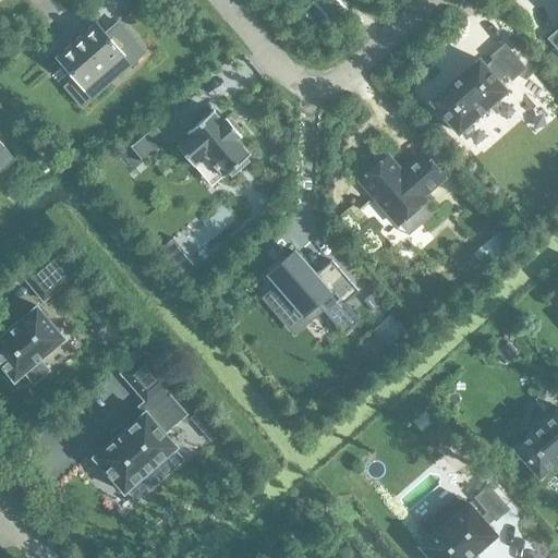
[(342,0),(314,0),(304,10),(324,32),(351,9),(342,0)]
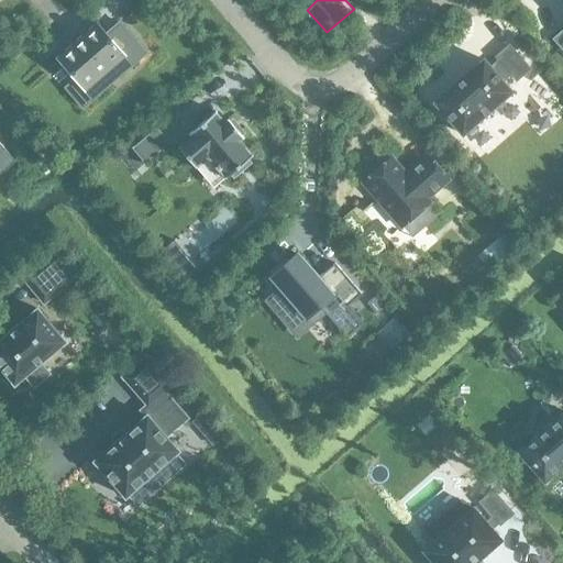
[(97,23),(57,57),(74,77),(84,88),(122,55),(130,65),(145,52),(119,22),(106,33),(97,23)]
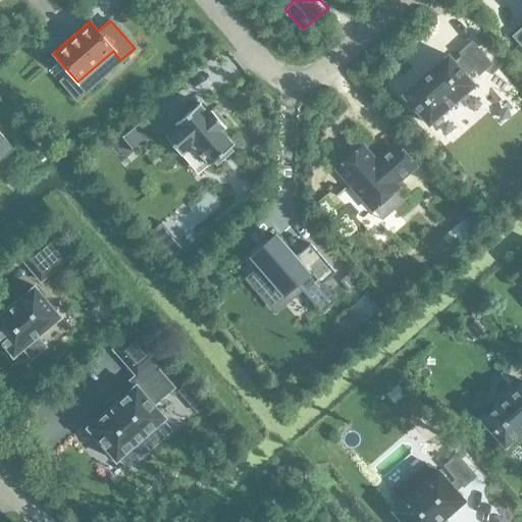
[(521,28),(513,36),(521,46),(521,28)]
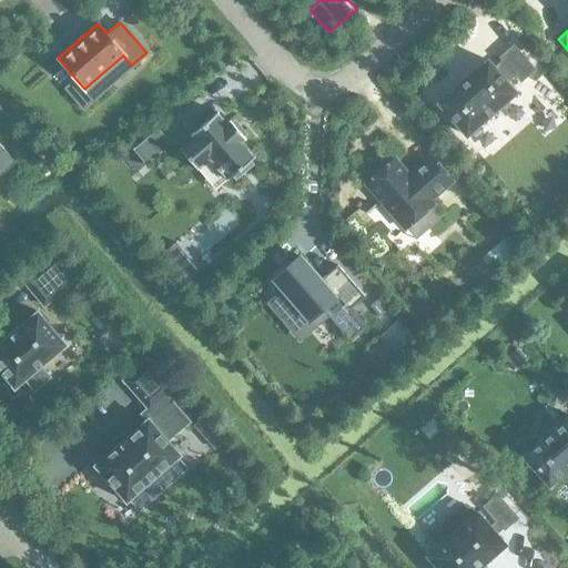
[(487,59),(437,103),(466,135),(516,92),(506,81),(514,74),(520,81),(534,69),(514,46),(500,57),(503,60),(494,68),(487,59)]
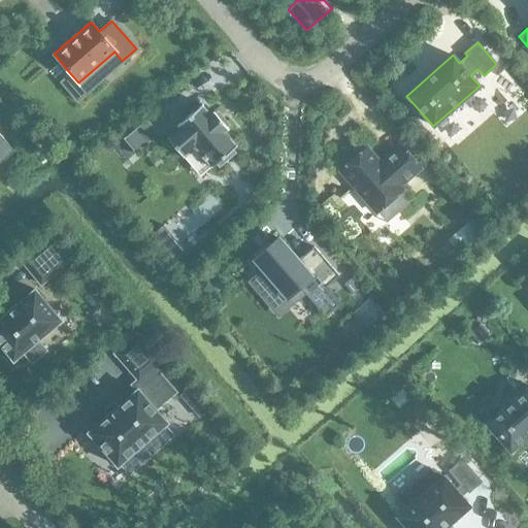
[(168,136),(167,137),(183,157),(184,156),(195,145),(202,155),(201,156),(204,160),(206,159),(211,165),(210,165),(211,166),(216,163),(219,166),(235,153),(232,149),(236,145),(235,144),(224,131),(226,129),(227,129),(228,129),(213,110),(212,111),(212,112),(209,114),(202,105),(202,104),(177,125),(178,126),(178,125),(180,127),(168,137),(168,136)]
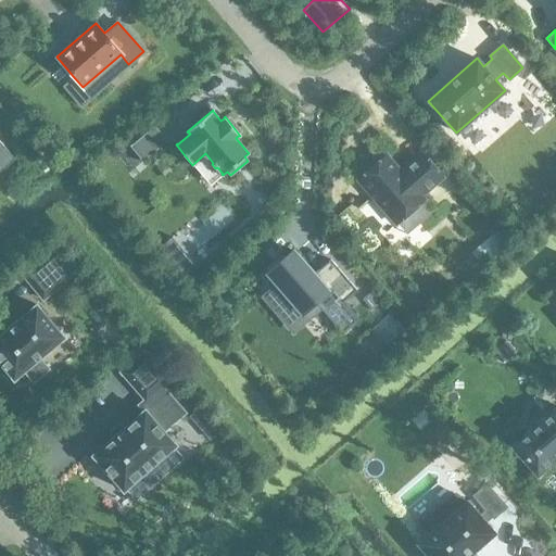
[(153,125),(130,144),(143,161),(166,140),(153,125)]
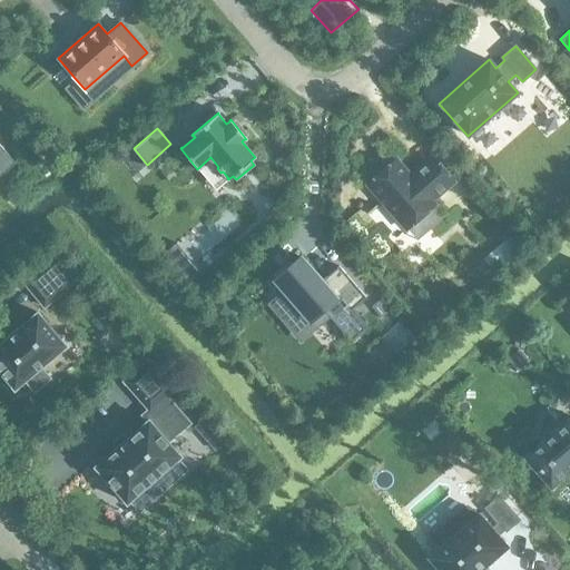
[(0,130),(0,160),(2,164),(17,151),(0,130)]
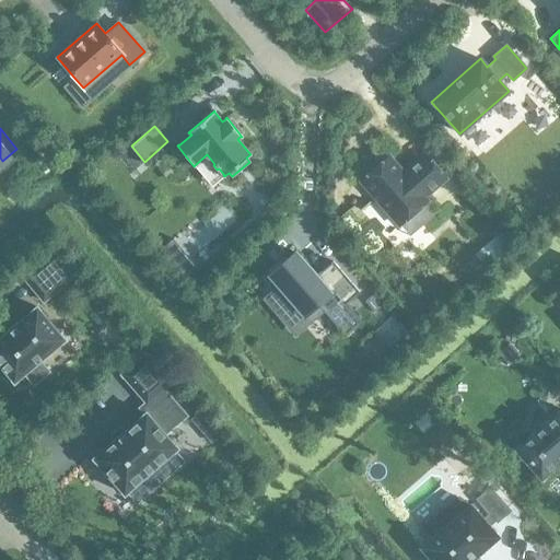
[(388,155),(360,181),(398,225),(428,200),(424,197),(445,177),(424,153),(404,172),(388,155)]
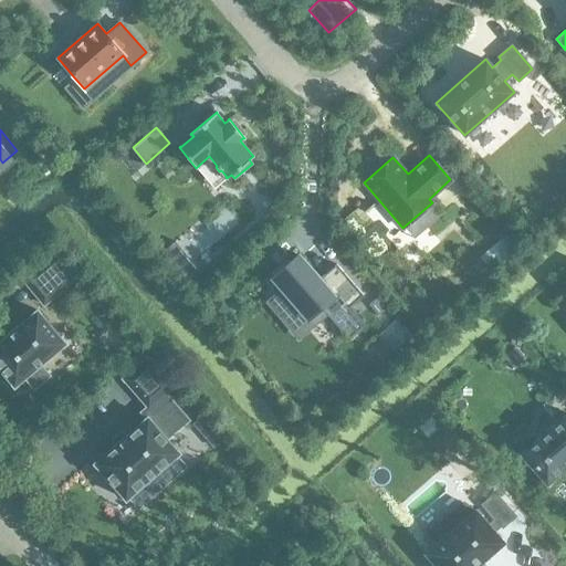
[(506,229),(482,250),(494,264),(519,243),(506,229)]
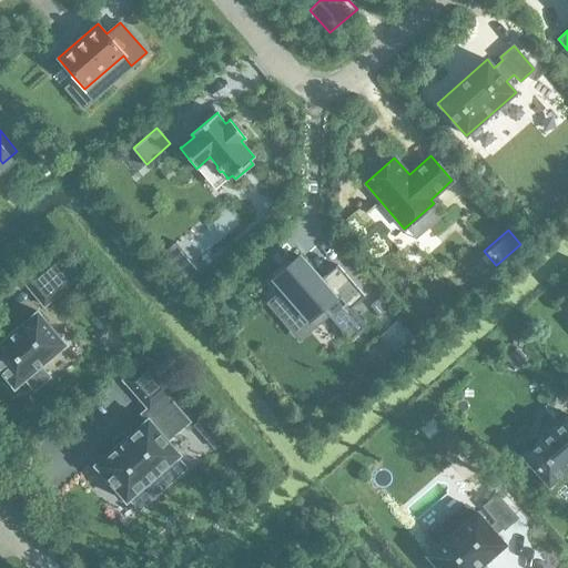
[(56,253),(23,281),(44,305),(77,277),(56,253)]
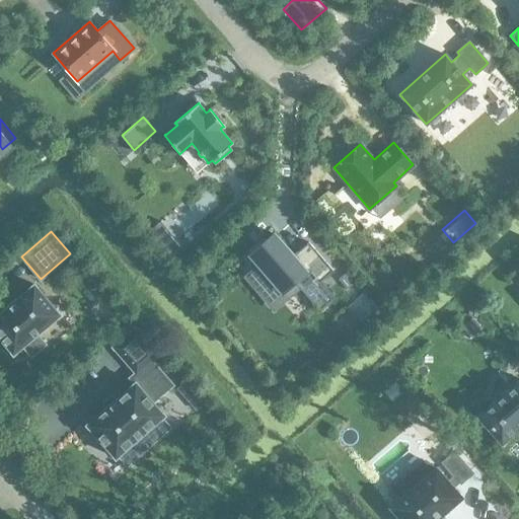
[(264,234),(245,250),(258,265),(246,275),(263,294),(275,284),(287,297),(298,287),(319,310),(335,297),(320,281),(332,271),(308,241),(293,255),(274,234),(268,239),(264,234)]
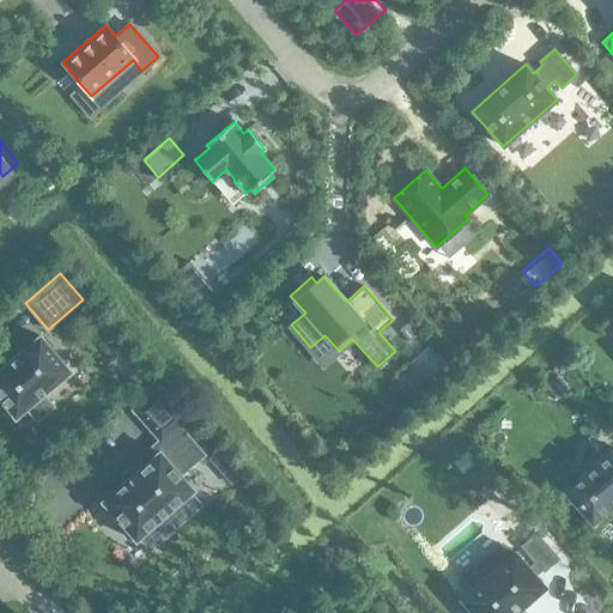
[(0,399),(13,416),(14,418),(17,416),(26,408),(36,420),(53,406),(43,394),(68,372),(71,371),(68,369),(68,370),(41,338),(42,337),(40,335),(38,337),(0,369),(0,399)]
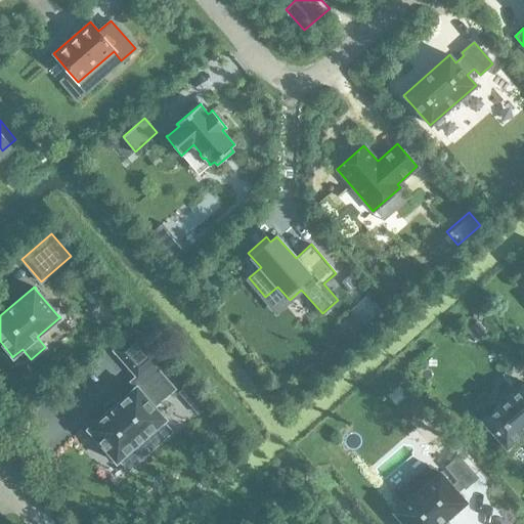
[(355,302),(365,319),(380,310),(370,293),(355,302)]
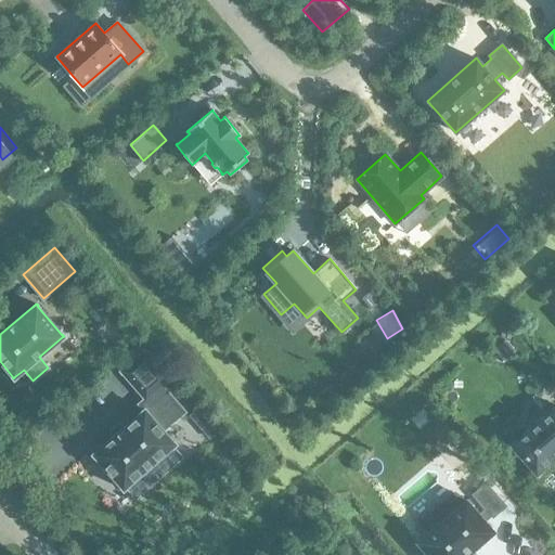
[(143,410),(92,454),(123,489),(134,479),(144,490),(172,464),(164,454),(176,443),(163,429),(184,412),(163,384),(168,379),(144,350),(119,371),(144,399),(138,404),(143,410)]
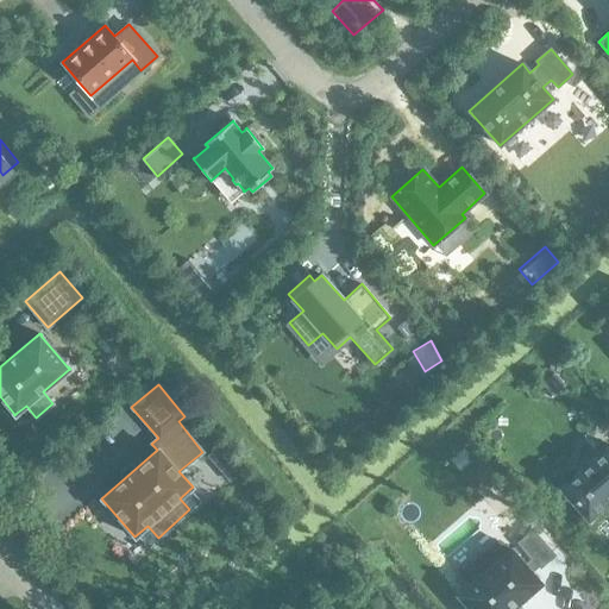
[(608,445),(559,489),(588,521),(608,501),(608,445)]
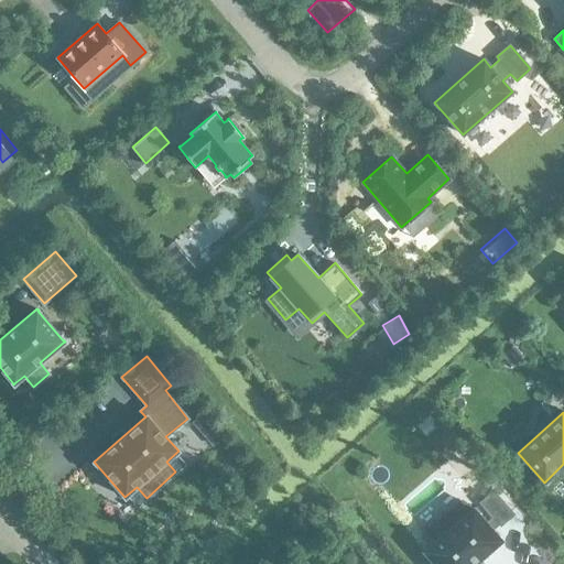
[(454,524),(424,551),(435,563),(473,563),(501,540),(492,530),(499,523),(500,525),(513,513),(494,490),(480,502),(492,517),(486,522),(474,508),(469,511),(459,500),(444,513),(454,524)]
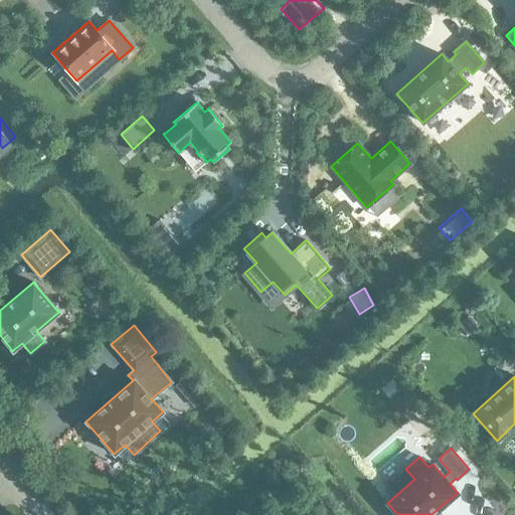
[(335,514),(326,504),(316,513),(317,514),(335,514)]
